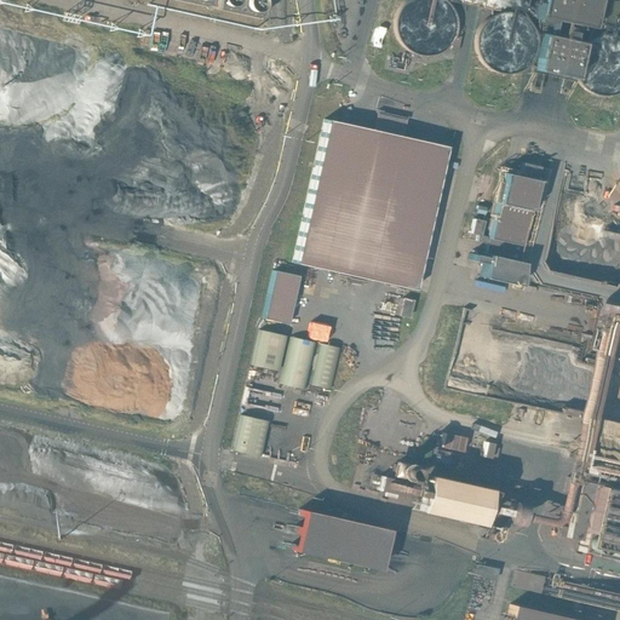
[(173,0),(259,19),(263,0),(173,0)]
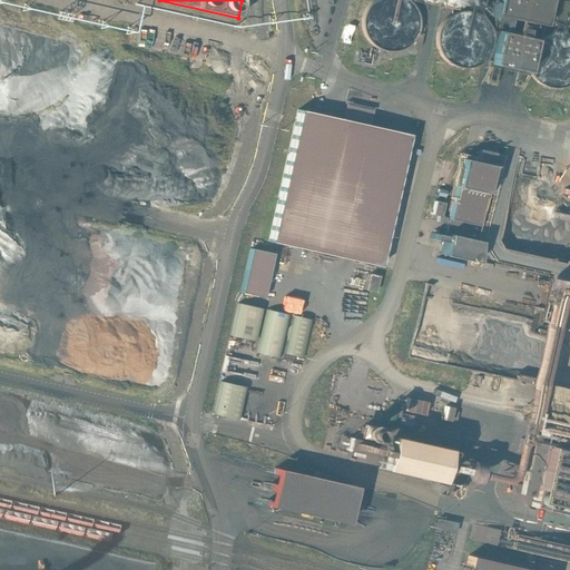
[(416,21),(416,20),(415,15),(414,9),(412,5),(408,0),(366,0),(364,2),(361,8),(359,13),(359,19),(359,25),(360,30),(363,36),(366,40),(371,43),(376,47),(382,49),(387,49),(393,49),(399,47),(404,43),(408,40),(411,37),(414,31),(415,26),(416,21)]
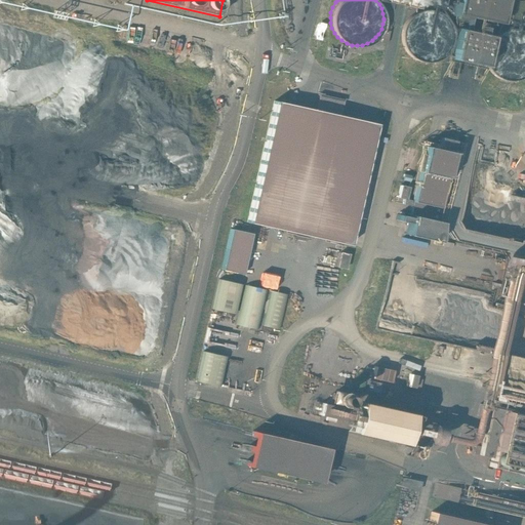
[(502,0),(455,0),(452,13),(497,23),(502,0)]
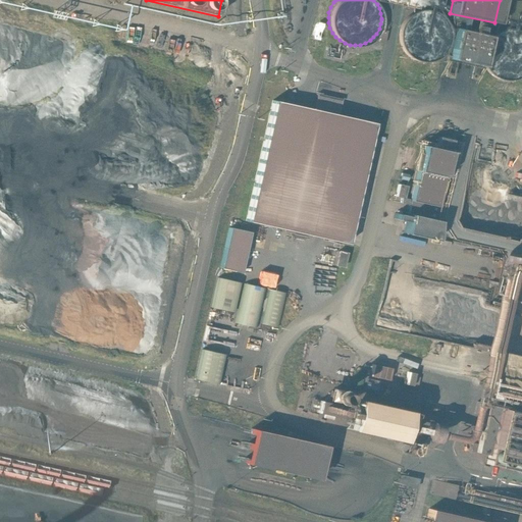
[(521,0),(512,0),(510,10),(508,21),(521,24),(521,0)]
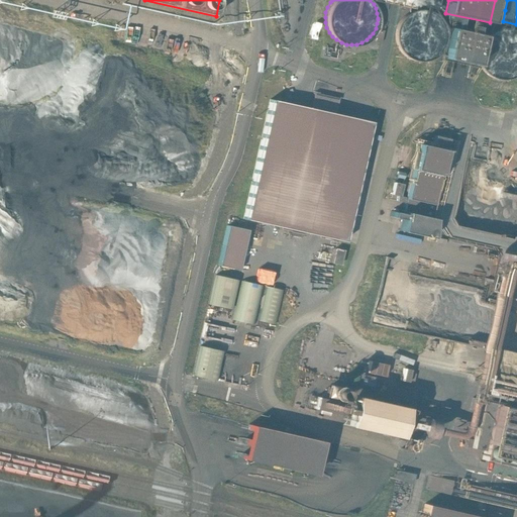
[(444,34),(444,29),(442,24),(440,20),(437,16),(435,14),(432,12),(428,10),(423,9),(419,8),(415,9),(410,10),(406,12),(401,15),(398,20),(396,23),(394,28),(393,33),(394,38),(395,43),(397,47),(401,52),(403,55),(408,58),(413,59),(418,60),(423,60),(428,58),(432,57),(436,53),(440,48),(442,44),(443,40),(444,34)]
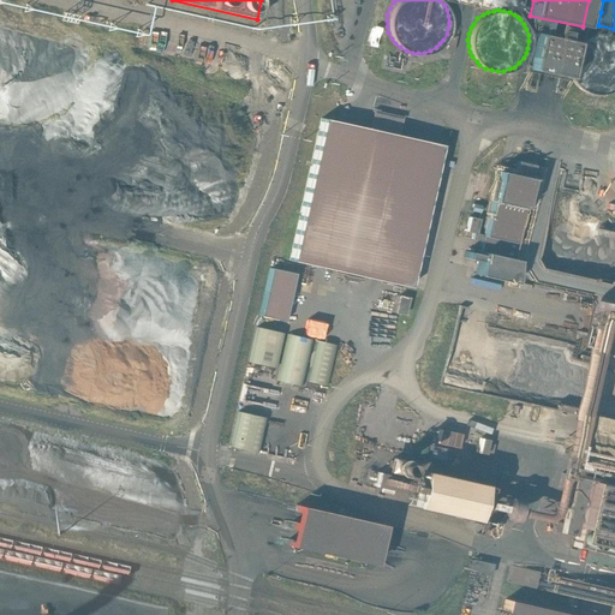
[(614,37),(609,34),(604,33),(598,33),(592,33),(587,34),(583,36),(578,40),(573,45),(571,49),(568,55),(567,61),(568,67),(569,73),(572,78),(575,82),(579,87),(585,90),(591,91),(596,93),(601,93),(604,91),(608,90),(614,88),(614,87),(614,37)]
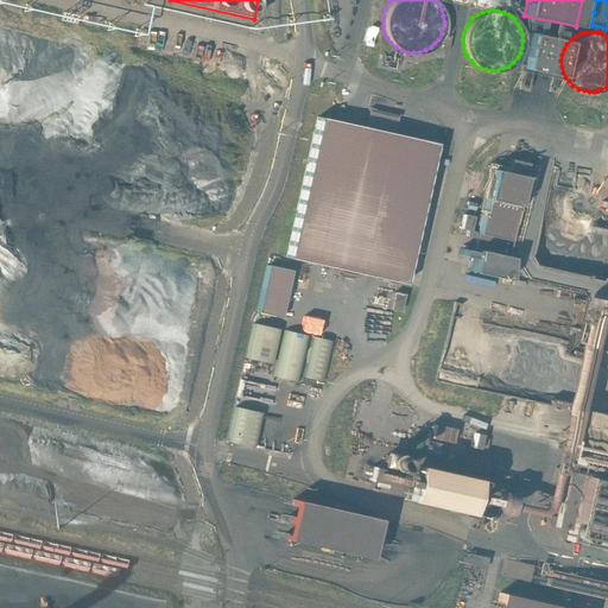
[(450,36),(444,35),(442,39),(442,40),(441,49),(447,50),(450,36)]
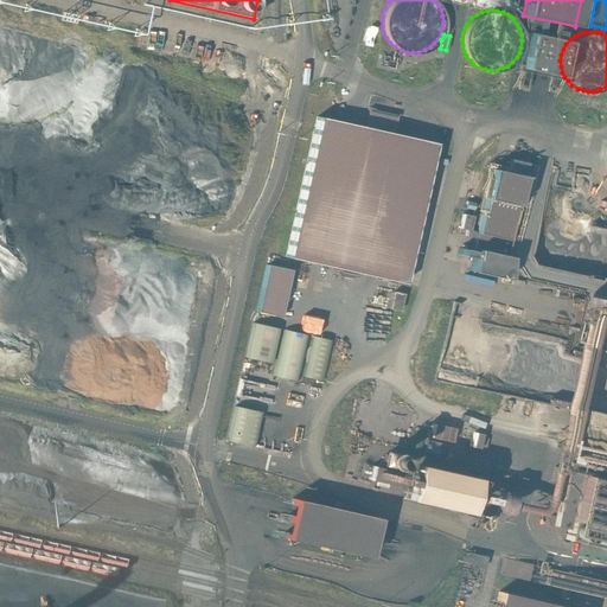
[(529,53),(523,52),(521,58),(518,66),(525,68),(529,53)]
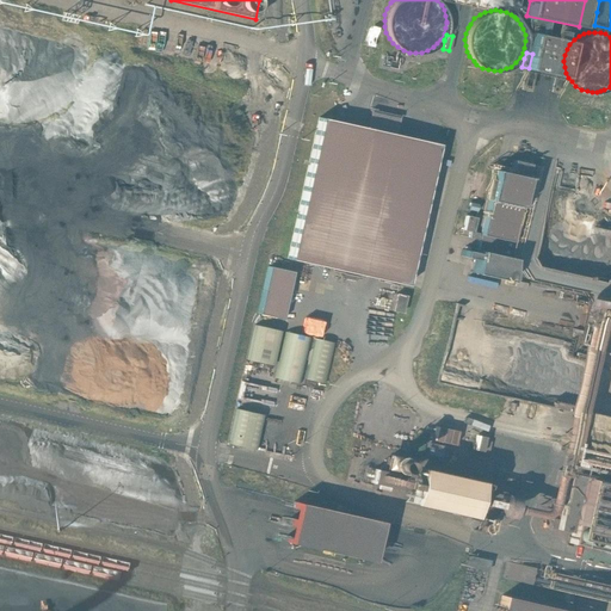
[(557,60),(554,74),(562,76),(563,67),(565,67),(563,61),(557,60)]
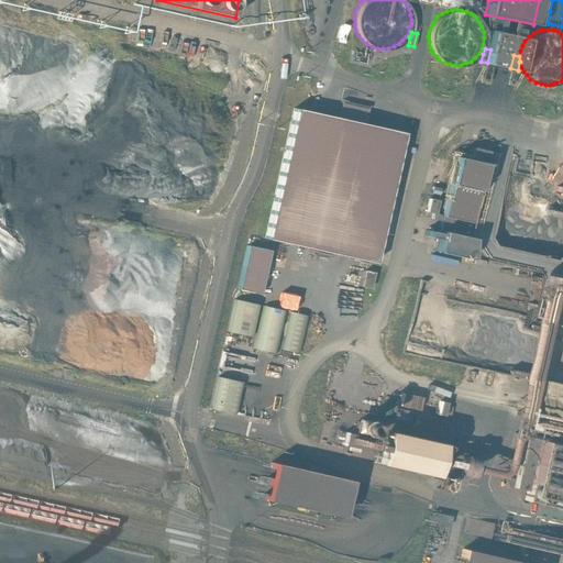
[(367,107),(341,100),(337,118),(294,108),(264,239),(373,263),(403,132),(363,123),(367,107)]
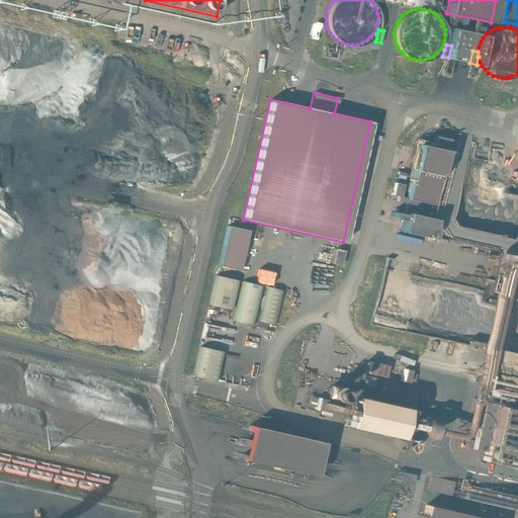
[(429,147),(419,145),(419,144),(418,144),(414,162),(411,174),(410,181),(409,183),(409,184),(406,198),(400,196),(403,184),(399,183),(395,182),(392,194),(392,195),(398,196),(396,200),(404,202),(402,211),(402,213),(399,213),(397,212),(393,211),(391,211),(390,218),(401,220),(399,226),(398,231),(429,238),(430,236),(430,235),(430,233),(431,231),(433,220),(433,219),(435,209),(436,205),(433,204),(436,190),(437,187),(437,186),(438,183),(438,182),(438,179),(439,178),(441,169),(441,168),(441,167),(441,166),(444,153),(445,152),(445,151),(445,150),(447,140),(447,139),(438,137),(434,136),(431,147),(430,147),(429,147)]
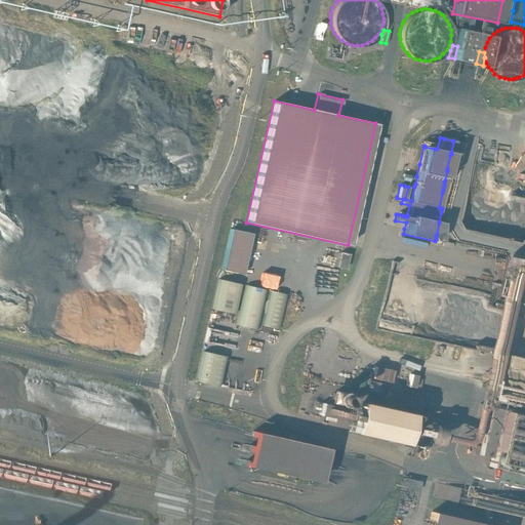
[(241,274),(243,267),(244,260),(247,247),(249,240),(250,234),(230,229),(220,270),(241,274)]
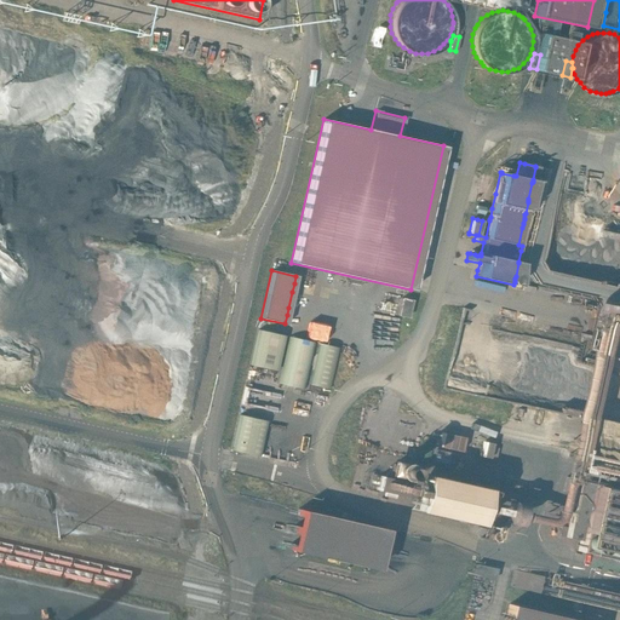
[(411,302),(411,300),(401,299),(397,315),(400,315),(403,316),(405,316),(407,317),(408,310),(408,309),(411,302)]
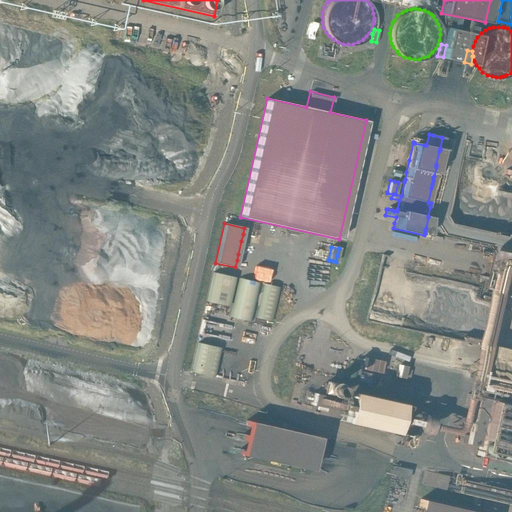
[(511,263),(500,261),(493,293),(511,296),(511,263)]
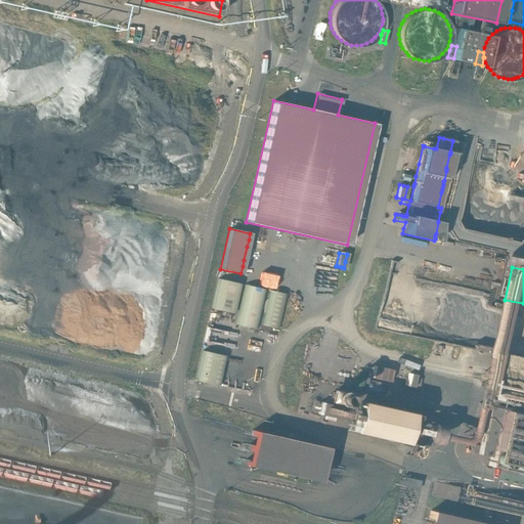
[(233,313),(239,284),(218,278),(211,309),(233,313)]
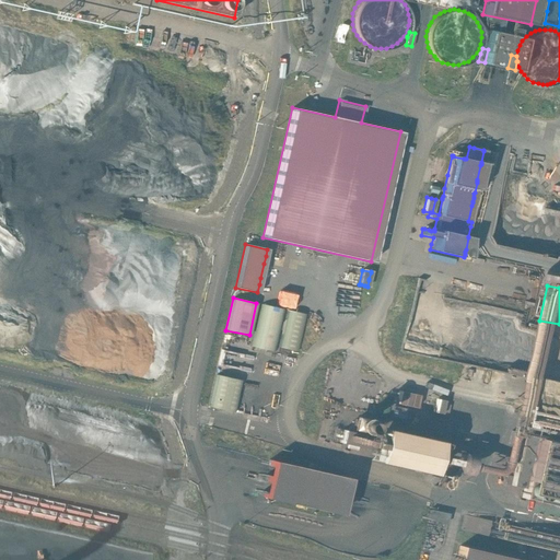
[(275,352),(282,314),(284,310),(260,304),(251,347),(275,352)]
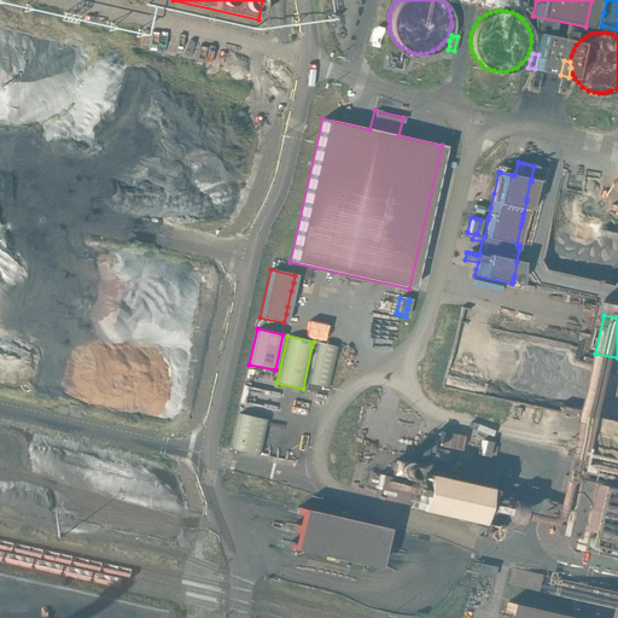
[(327,388),(336,347),(318,343),(308,384),(327,388)]
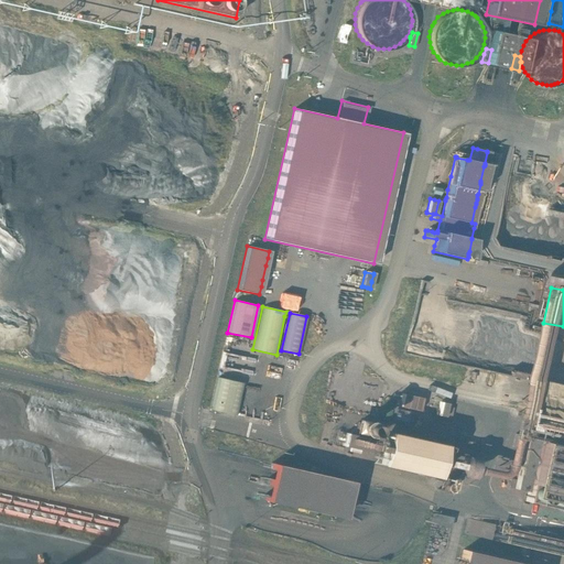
[(241,383),(217,378),(210,410),(214,411),(234,415),(236,408),(236,407),(241,383)]
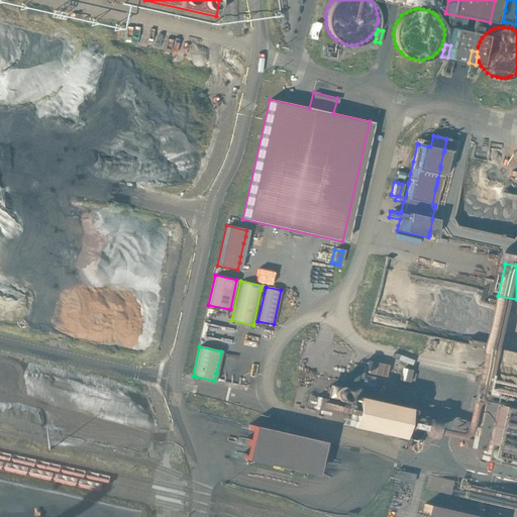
[(516,383),(510,382),(505,404),(516,406),(516,352),(499,348),(496,362),(516,366),(516,383)]
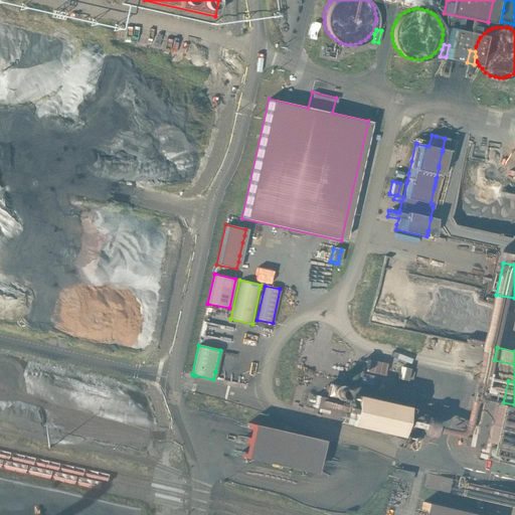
[(384,363),(366,359),(364,371),(381,375),(384,363)]
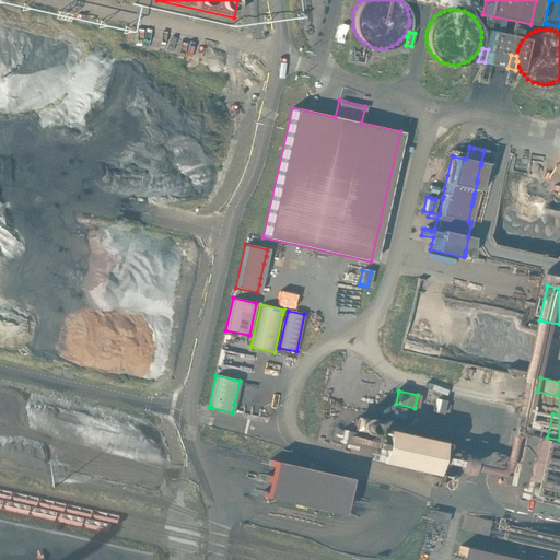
[(443,400),(436,399),(433,412),(440,413),(443,400)]
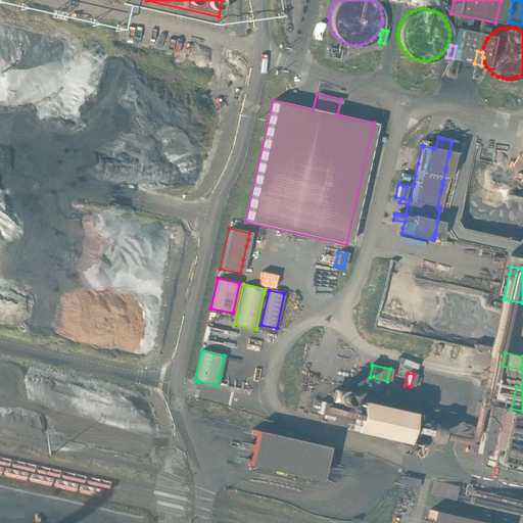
[(405,411),(351,397),(345,425),(397,438),(405,411)]
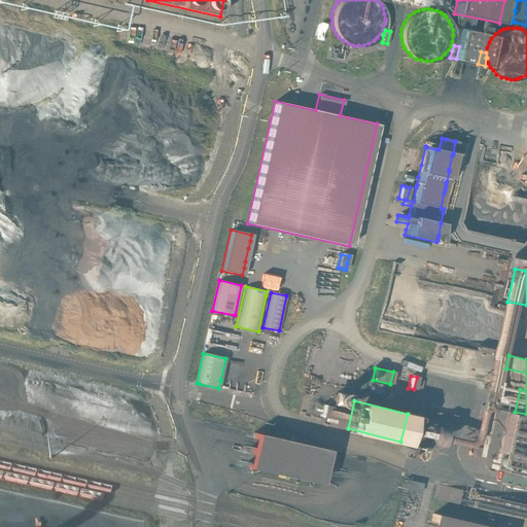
[(477,448),(476,456),(481,457),(484,458),(490,459),(489,466),(502,469),(504,470),(504,472),(503,473),(507,475),(508,471),(512,472),(515,472),(518,473),(519,473),(521,475),(526,475),(526,417),(490,409),(485,431),(484,434),(483,440),(483,443),(482,445),(481,448),(477,448)]
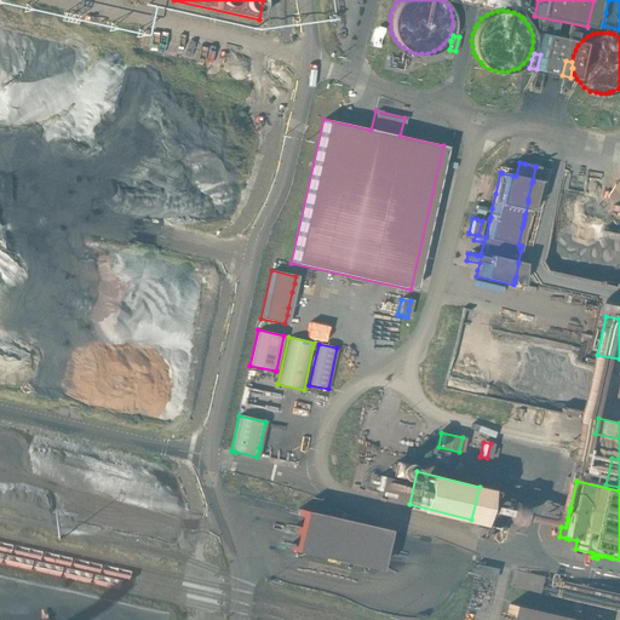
[(503,482),(500,493),(500,495),(499,497),(526,503),(528,488),(526,488),(505,483),(503,482)]
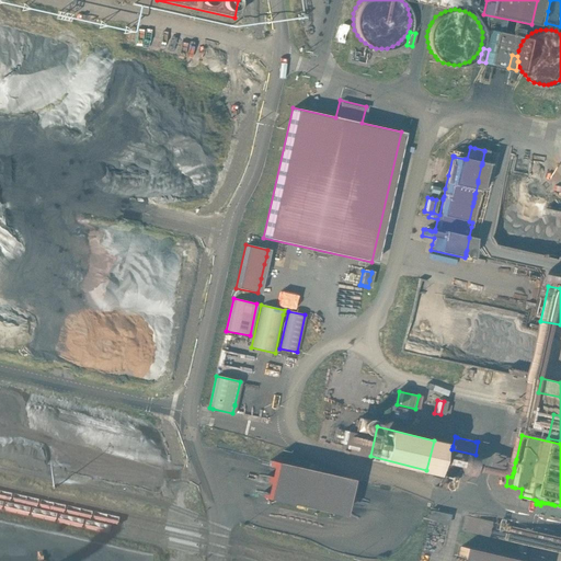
[(346,478),(270,460),(261,497),(338,515),(346,478)]
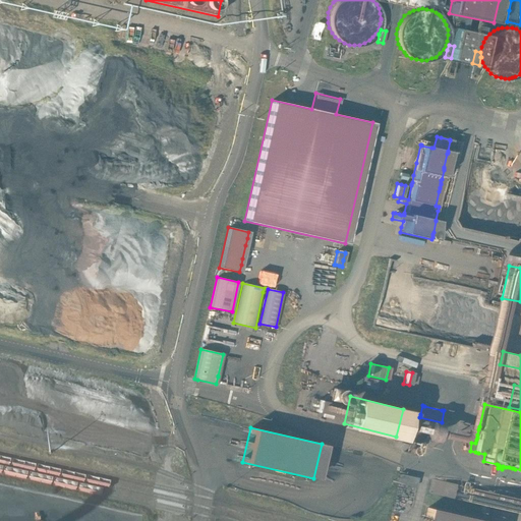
[(416,478),(399,474),(397,483),(414,487),(416,478)]
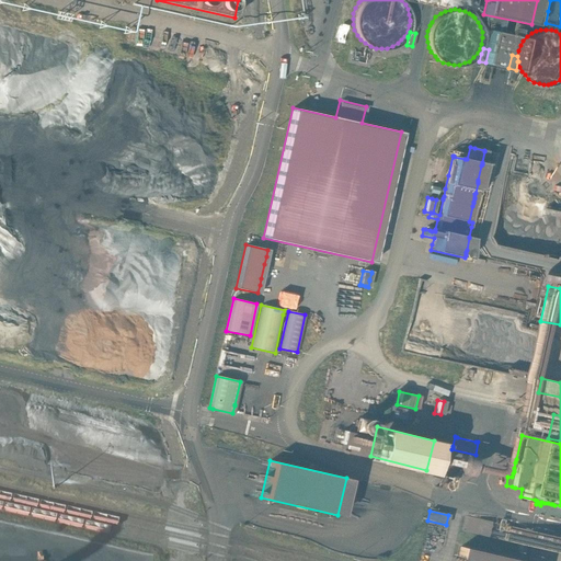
[(465,516),(461,531),(488,537),(491,522),(465,516)]
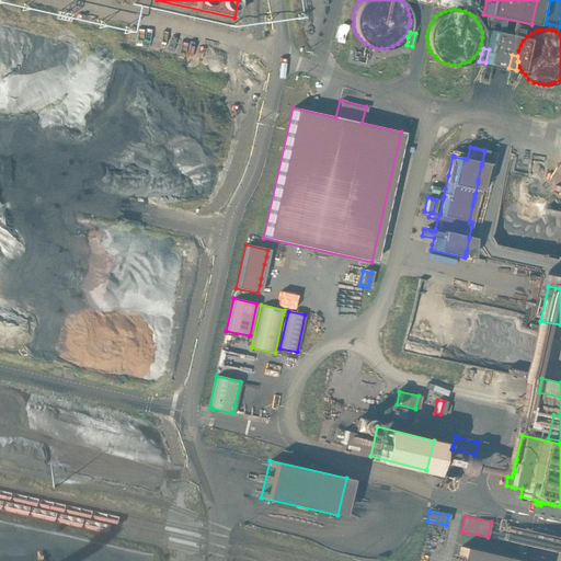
[(522,560),(460,547),(457,560),(522,560)]
